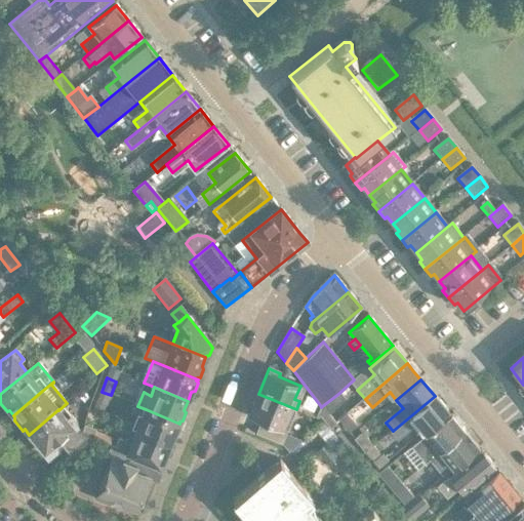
[(106,409),(111,395),(102,392),(96,405),(106,409)]
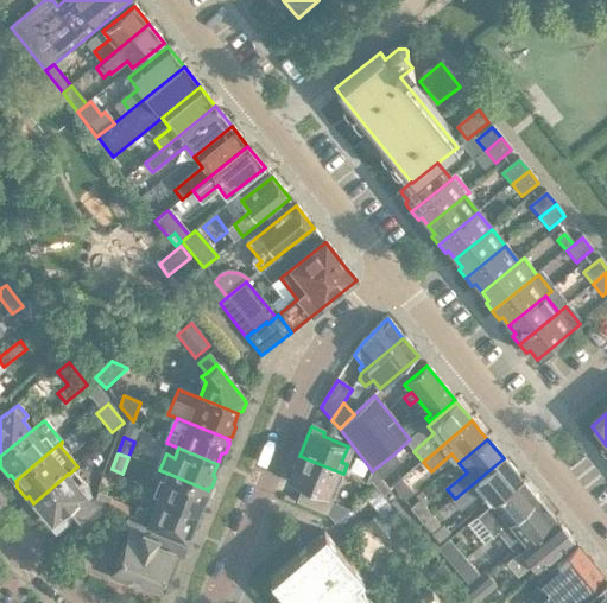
[(379,477),(398,462),(393,455),(373,470),(379,477)]
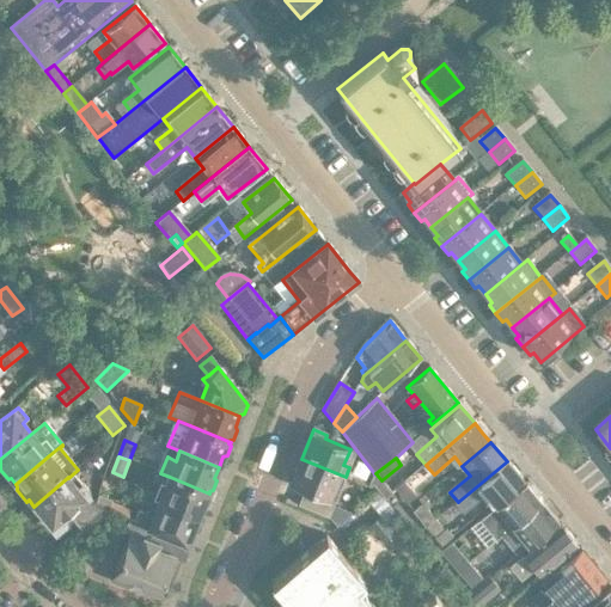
[(342,486),(346,477),(301,459),(291,484),(306,491),(329,500),(336,484),(342,486)]
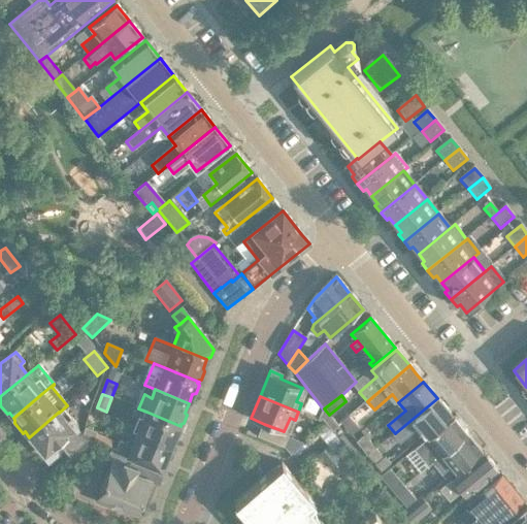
[(426,435),(451,415),(437,398),(395,433),(392,435),(399,445),(420,427),(426,435)]
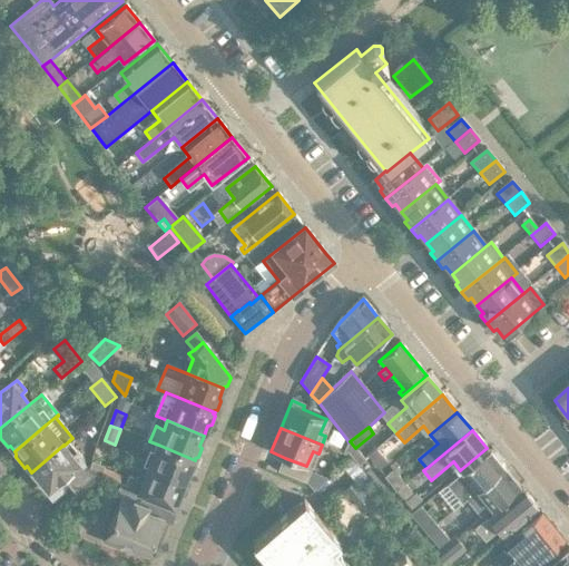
[(359,465),(365,459),(355,448),(350,441),(349,442),(347,440),(341,452),(345,455),(349,452),(359,465)]
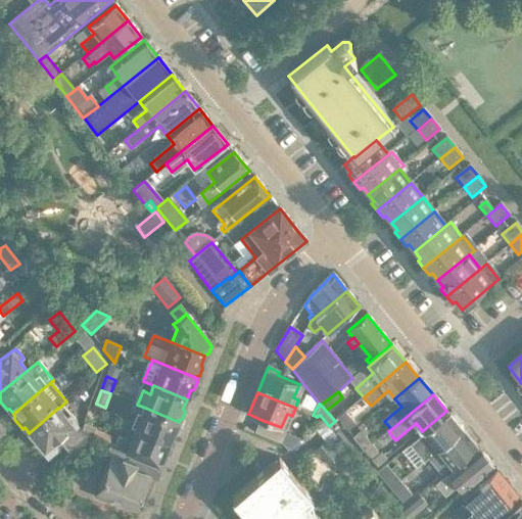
[(65,417),(58,409),(58,408),(29,433),(47,455),(55,449),(57,451),(62,445),(72,456),(93,438),(82,434),(75,426),(78,423),(69,413),(65,417)]
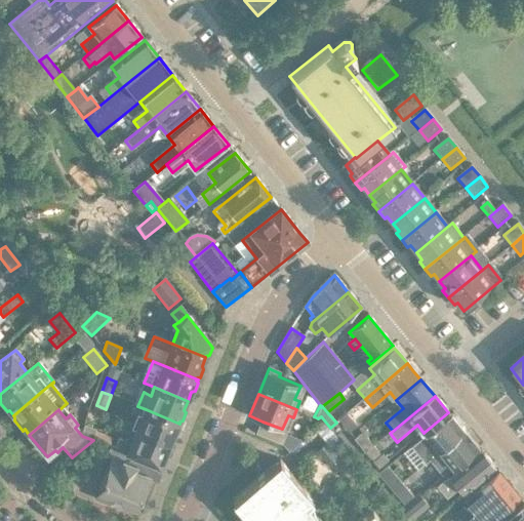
[(177,425),(179,424),(146,409),(136,431),(169,444),(173,435),(176,435),(179,427),(177,425)]
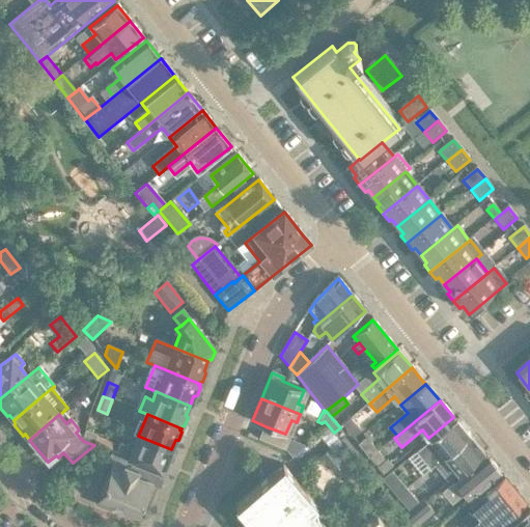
[(351,418),(343,425),(354,438),(362,432),(351,418)]
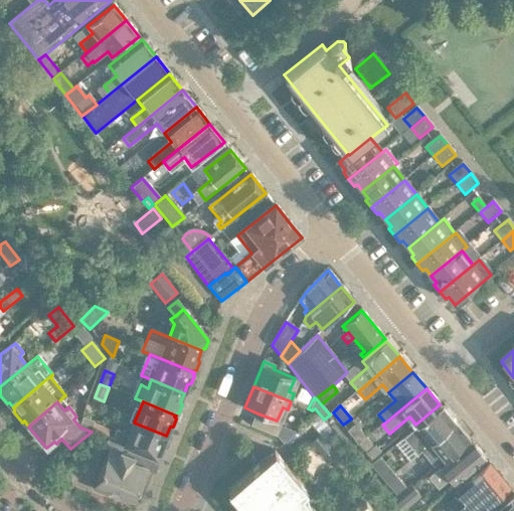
[(404,454),(411,462),(420,455),(423,452),(457,424),(443,407),(417,428),(425,437),(404,454)]
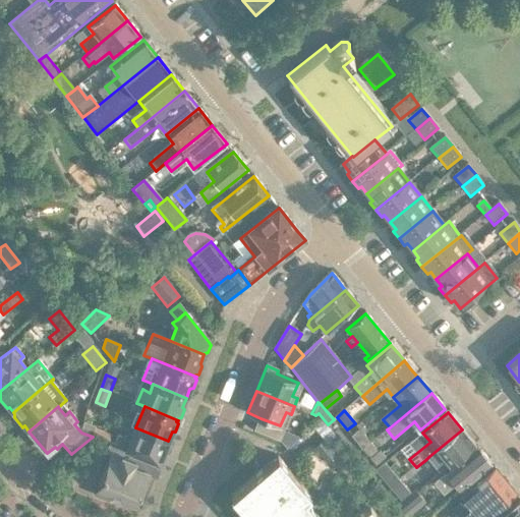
[(280,442),(285,427),(280,425),(261,418),(255,432),(280,442)]
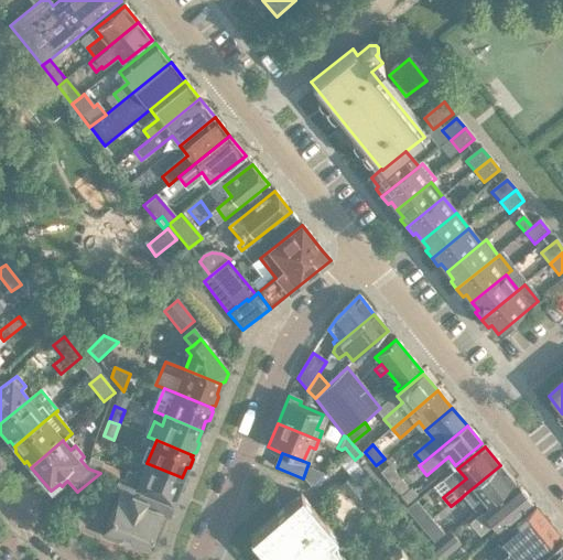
[(91,460),(88,467),(119,480),(121,473),(104,465),(104,464),(91,460)]
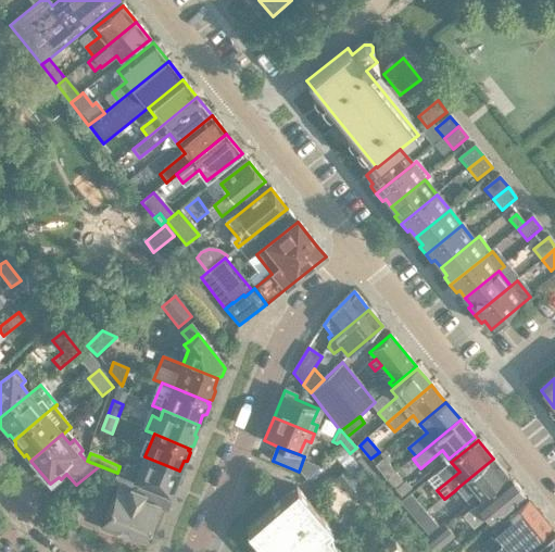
[(181,475),(179,473),(179,471),(144,456),(139,471),(126,466),(123,476),(169,494),(174,485),(177,484),(181,475)]
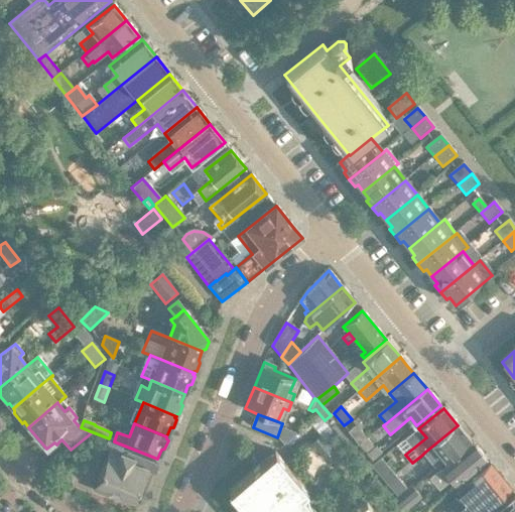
[(357,425),(349,432),(360,445),(368,438),(357,425)]
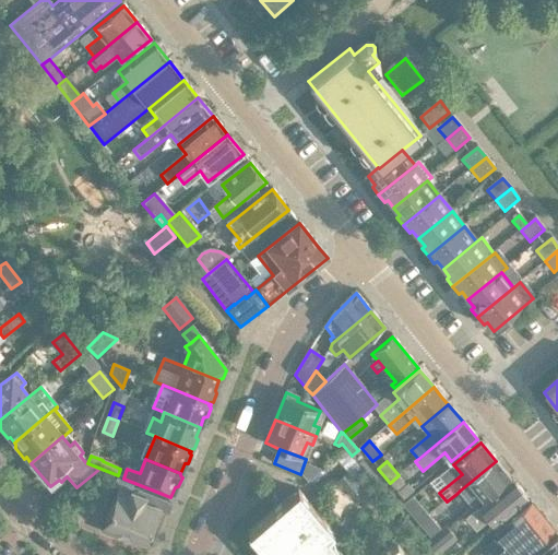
[(474,509),(510,479),(496,461),(460,491),(474,509)]
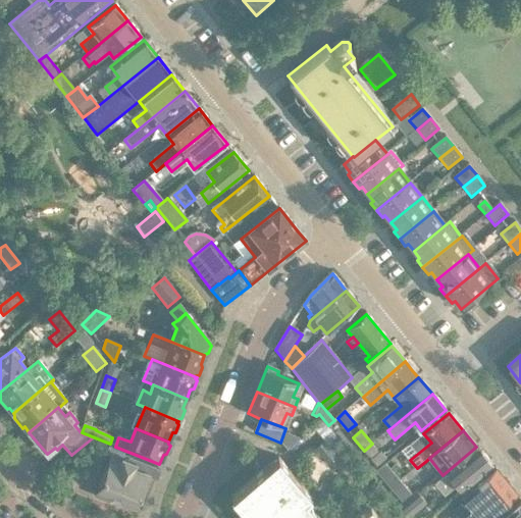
[(325,443),(318,449),(330,465),(337,459),(325,443)]
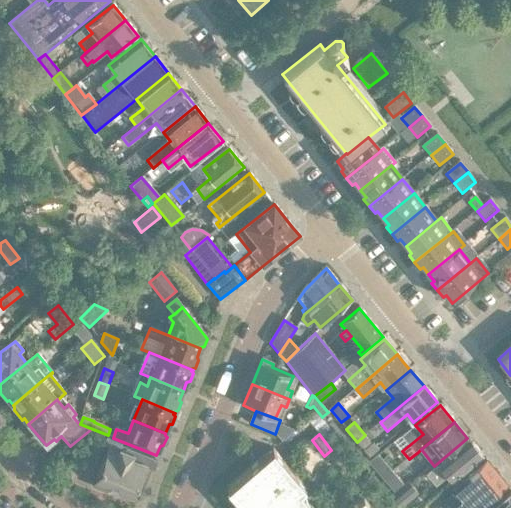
[(452,482),(483,456),(469,440),(425,477),(428,481),(431,479),(435,483),(446,475),(452,482)]
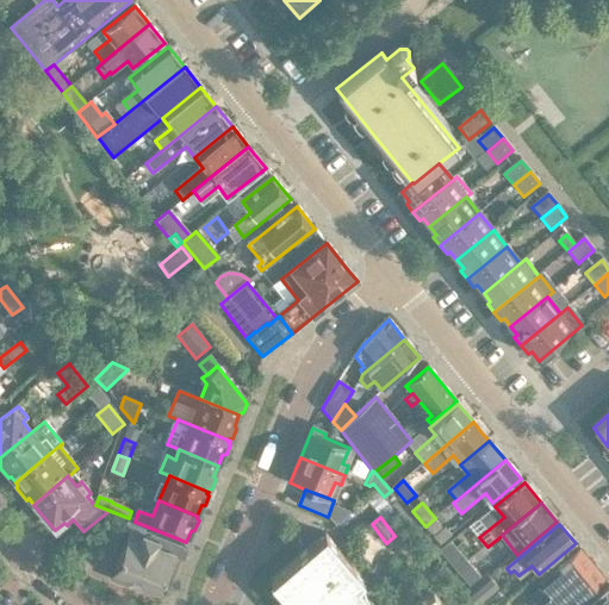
[(445,530),(436,538),(434,540),(440,547),(451,537),(445,530)]
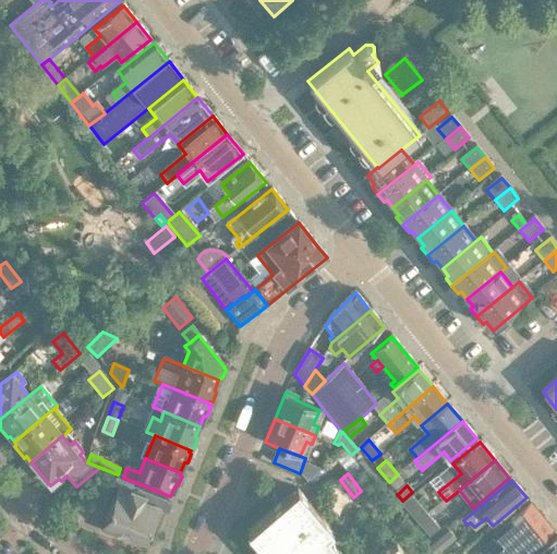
[(131,492),(119,488),(101,530),(120,538),(121,533),(144,543),(158,509),(147,505),(150,498),(132,491),(131,492)]
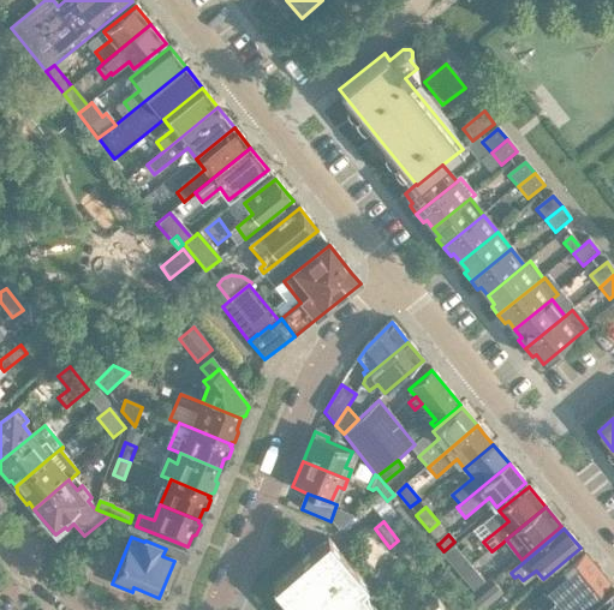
[(328,540),(302,563),(273,587),(292,609),(447,609),(436,597),(421,609),(375,609),(361,592),(368,586),(328,540)]
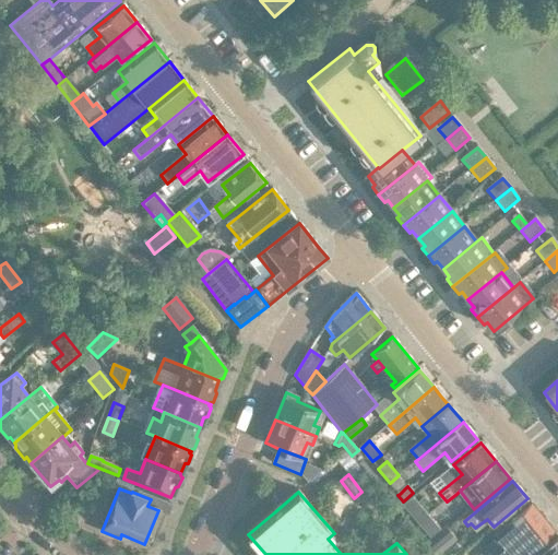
[(412,499),(403,507),(418,526),(428,518),(412,499)]
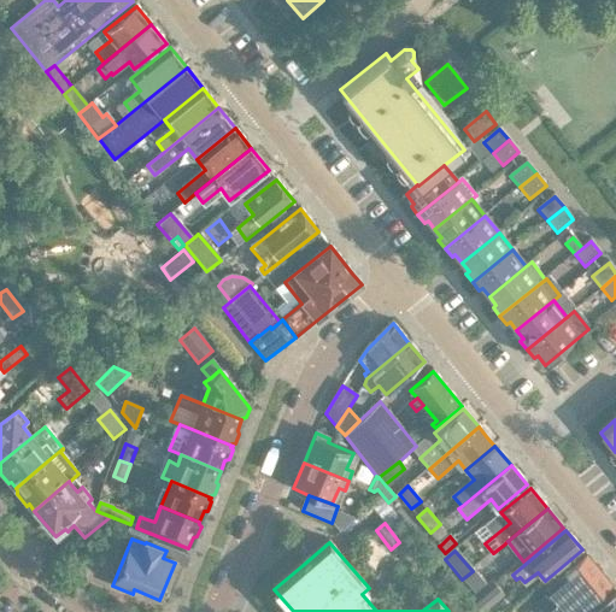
[(581,611),(612,587),(604,576),(586,554),(564,572),(567,576),(532,606),(537,611),(581,611)]
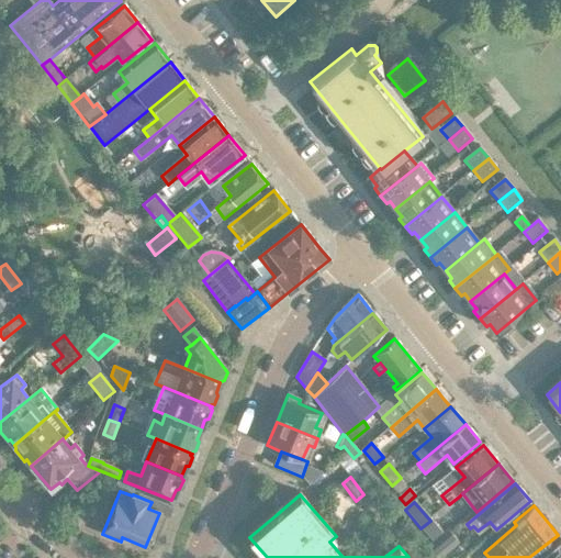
[(430,521),(421,528),(436,546),(445,538),(430,521)]
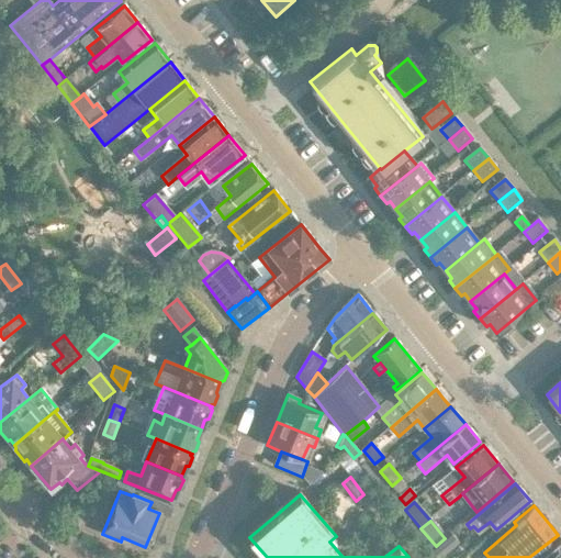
[(459,544),(450,534),(445,538),(436,546),(430,550),(436,557),(444,557),(459,544)]
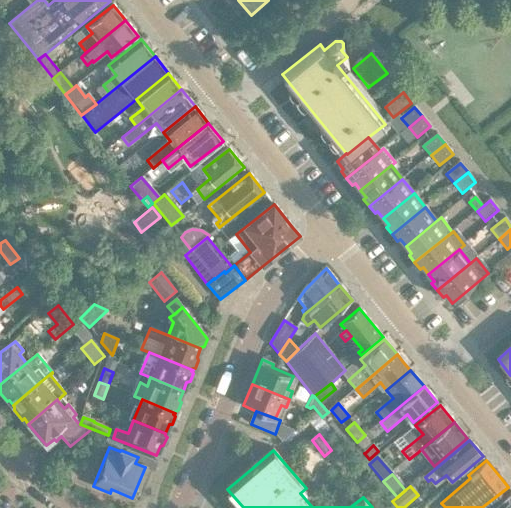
[(510,507),(510,491),(489,507),(510,507)]
